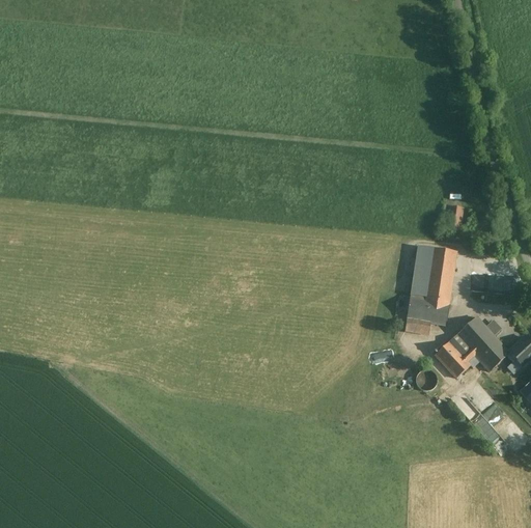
[(463,206),(450,204),(447,228),(459,230),(463,206)]
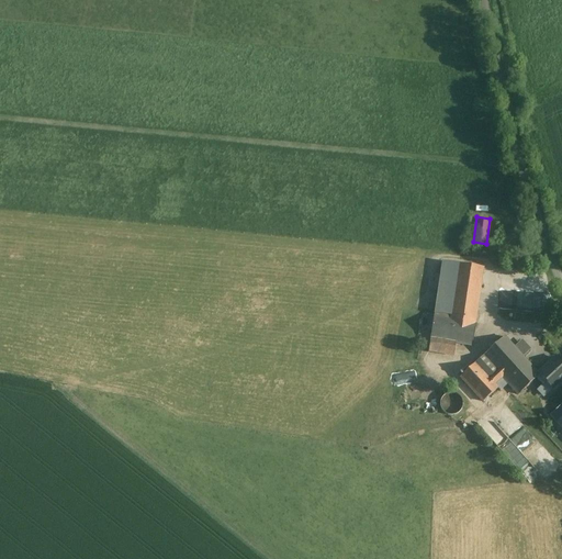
[(445,259),(437,312),(450,314),(459,261),(445,259)]
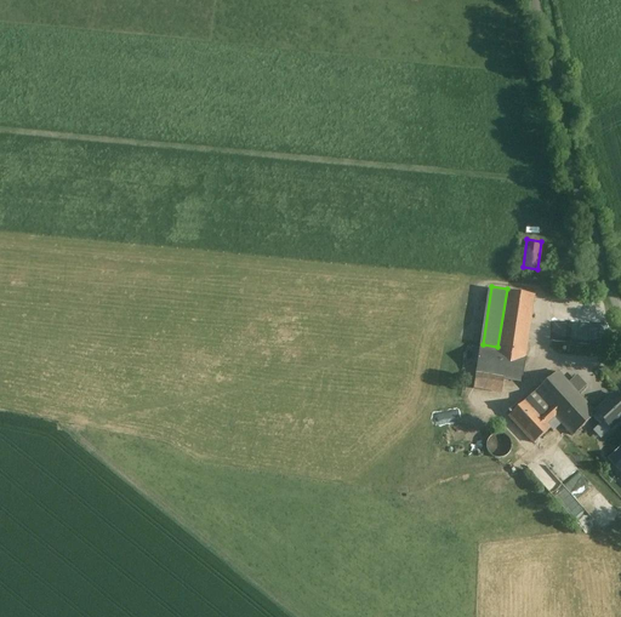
[(534,293),(507,289),(497,347),(525,352),(534,293)]
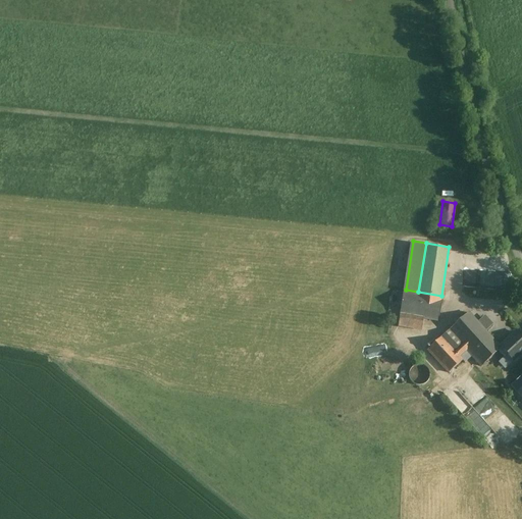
[(406,290),(403,289),(400,312),(423,316),(438,318),(441,296),(418,292),(406,290)]
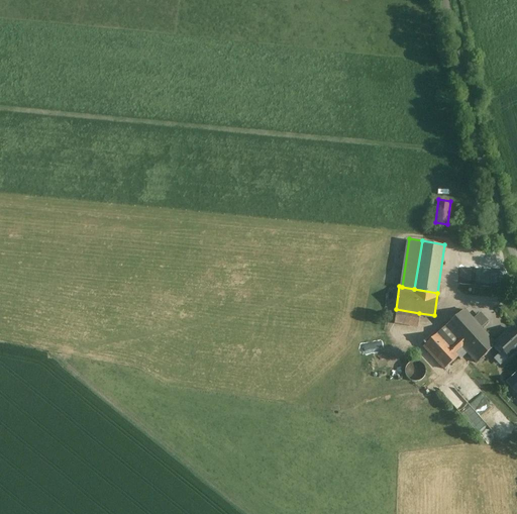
[(473,317),(464,307),(444,325),(456,339),(449,346),(437,332),(423,344),(444,367),(458,354),(454,351),(461,345),(467,350),(476,361),(493,345),(496,342),(495,341),(481,326),(473,317)]
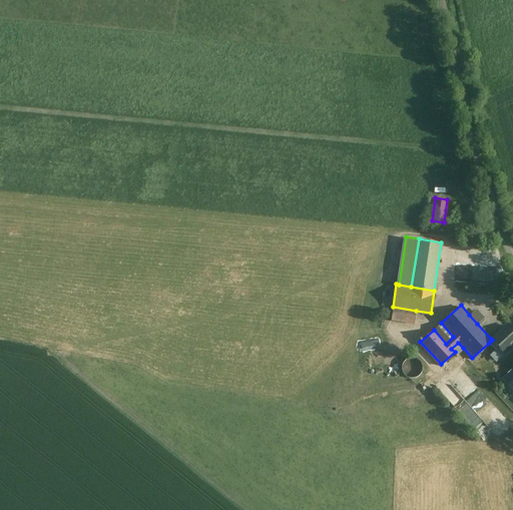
[(416,311),(393,307),(391,319),(414,322),(416,311)]
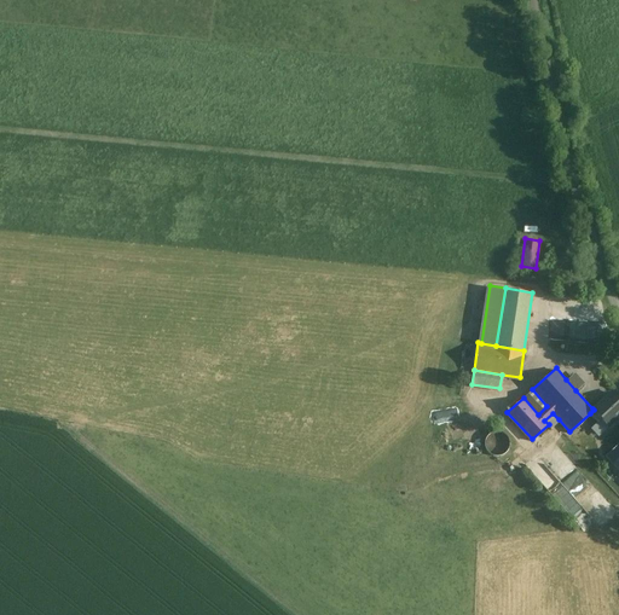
[(574,371),(566,379),(576,390),(585,382),(574,371)]
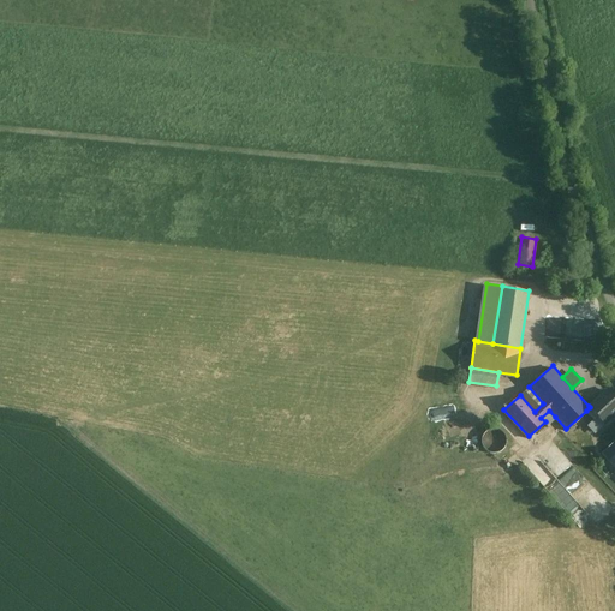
[(543,403),(529,387),(520,395),(535,412),(543,403)]
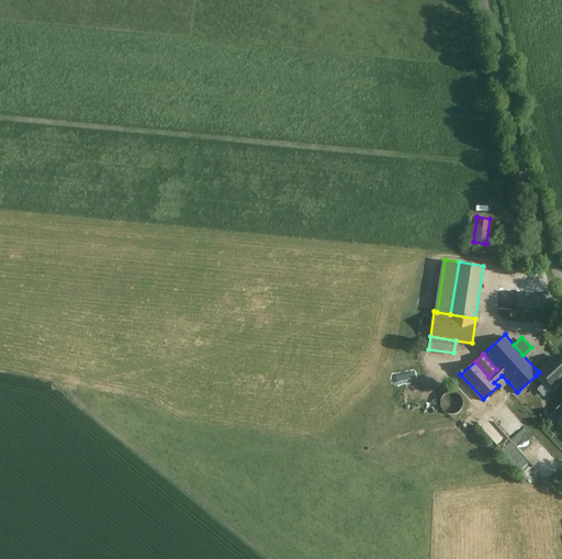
[(561,361),(555,356),(538,371),(539,372),(536,376),(542,382),(546,380),(552,387),(561,377),(561,361)]
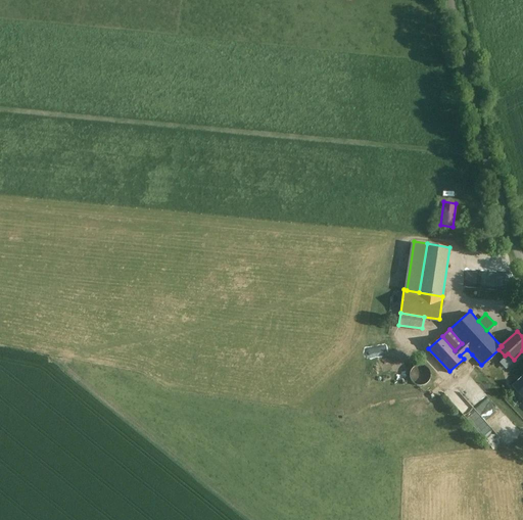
[(467,349),(460,356),(464,359),(466,362),(472,355),(467,349)]
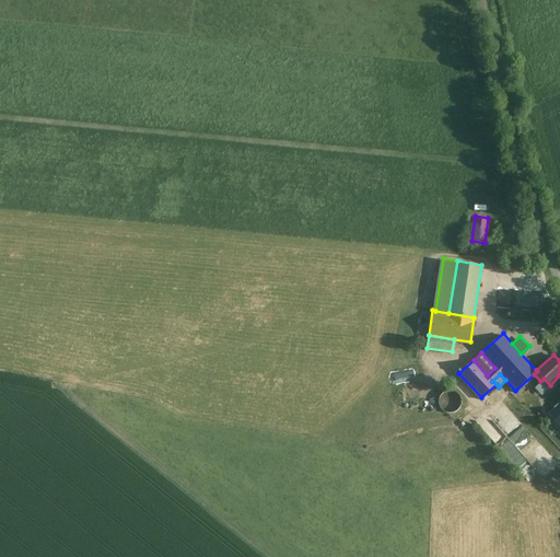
[(550,385),(544,379),(535,386),(541,394),(550,385)]
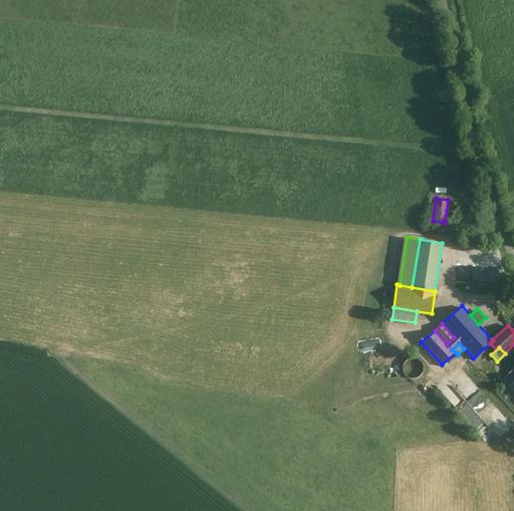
[(422,371),(423,368),(423,365),(422,361),(420,359),(417,357),(413,357),(410,357),(407,358),(405,361),(403,364),(403,367),(404,370),(405,373),(408,376),(411,377),(414,377),(418,376),(420,374),(422,371)]
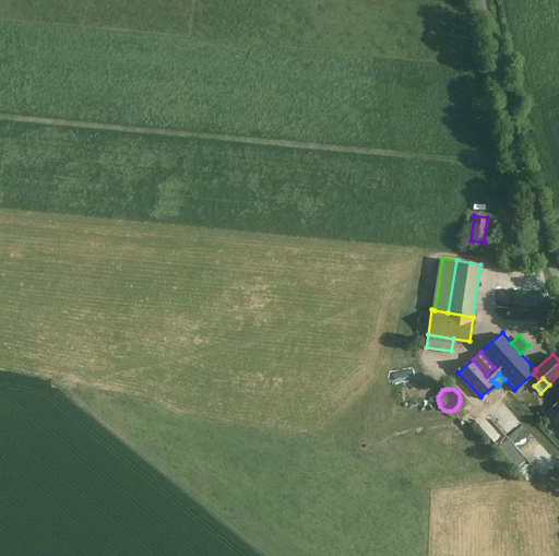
[(558,424),(558,399),(546,412),(558,424)]
